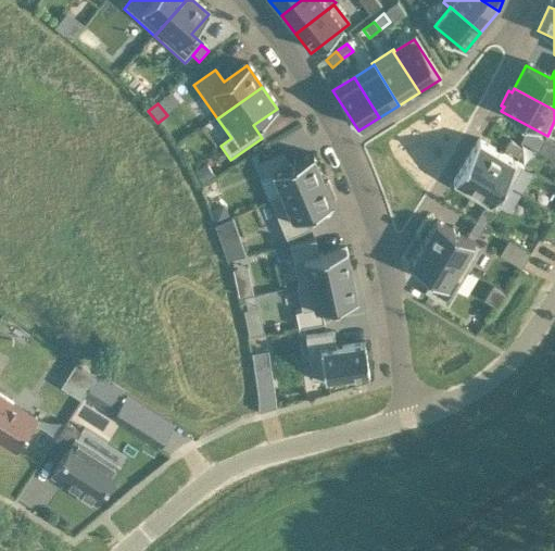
[(206,126),(217,143),(228,137),(217,120),(206,126)]
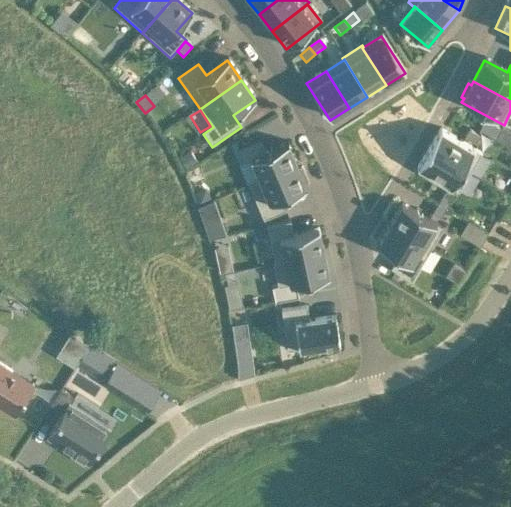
[(485,122),(479,132),(495,142),(501,131),(485,122)]
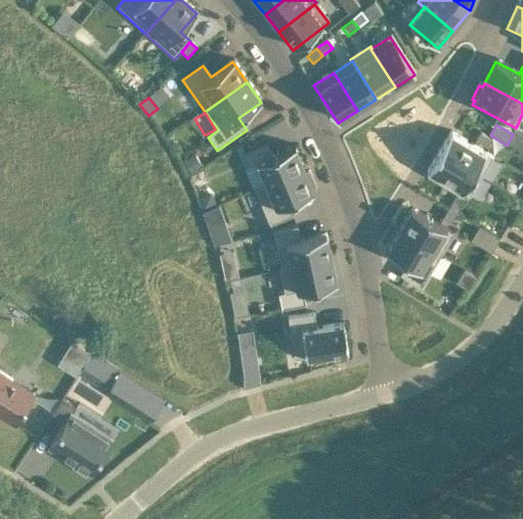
[(450,134),(438,154),(480,179),(492,160),(450,134)]
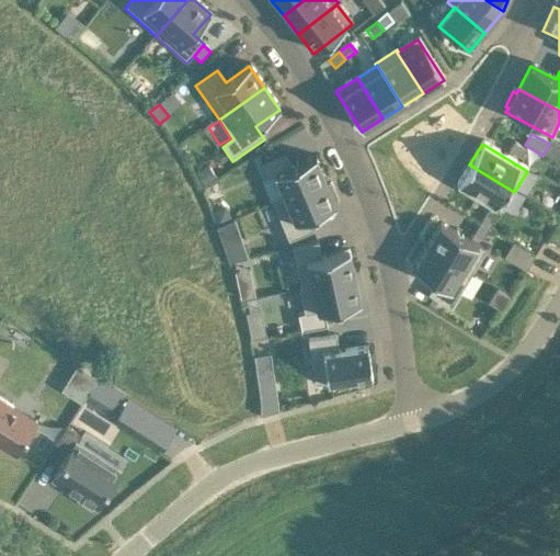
[(514,145),(509,154),(521,160),(525,151),(514,145)]
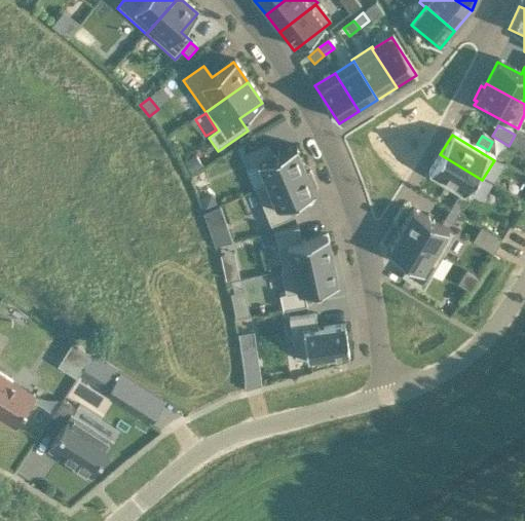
[(267,146),(244,155),(250,170),(257,166),(266,187),(255,191),(255,192),(304,172),(296,150),(295,149),(294,149),(272,158),(267,146)]
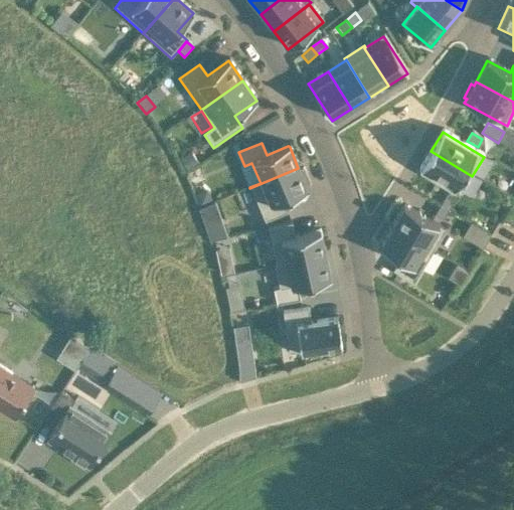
[(431,151),(418,170),(461,195),(472,176),(431,151)]
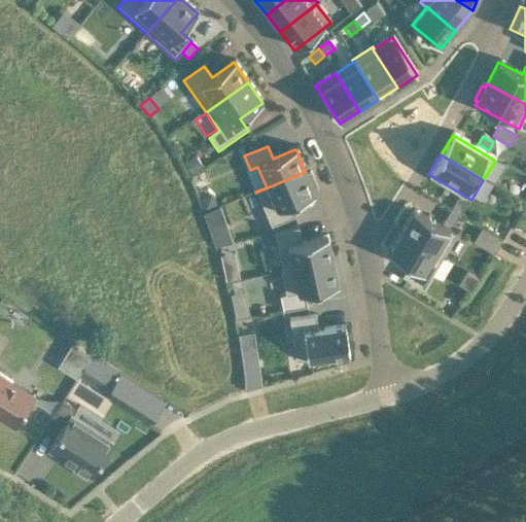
[(195,158),(183,165),(191,176),(202,169),(195,158)]
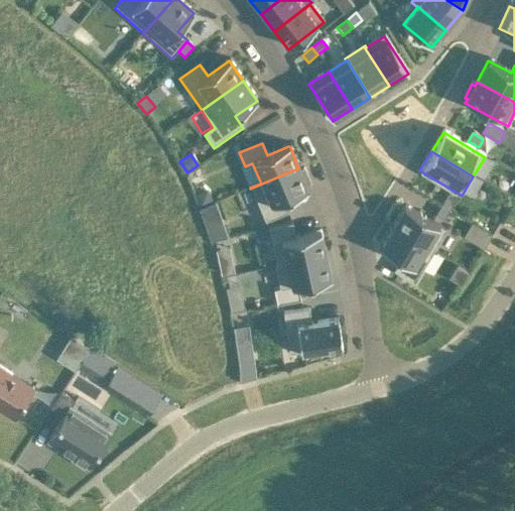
[(298,168),(250,188),(265,224),(287,215),(282,202),(308,190),(308,189),(307,189),(306,186),(309,184),(303,171),(300,172),(298,168)]
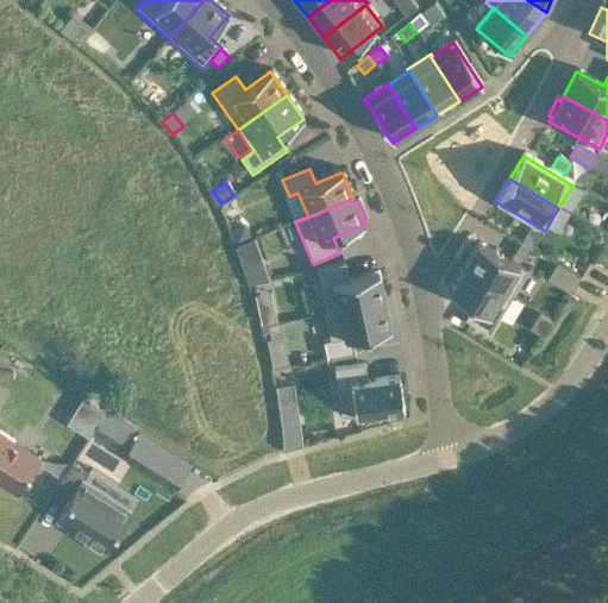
[(239,227),(230,231),(236,244),(249,239),(245,230),(239,227)]
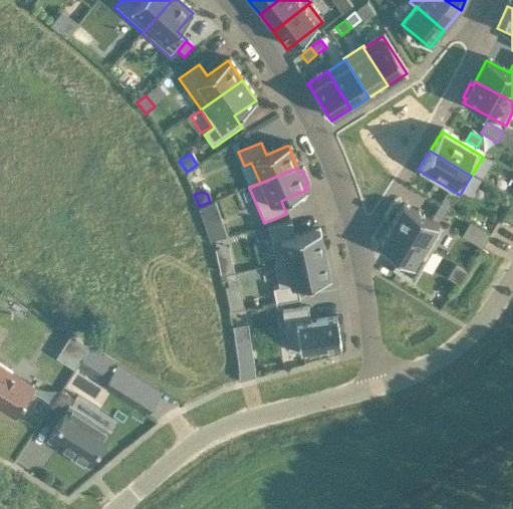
[(446,196),(440,207),(448,211),(454,201),(446,196)]
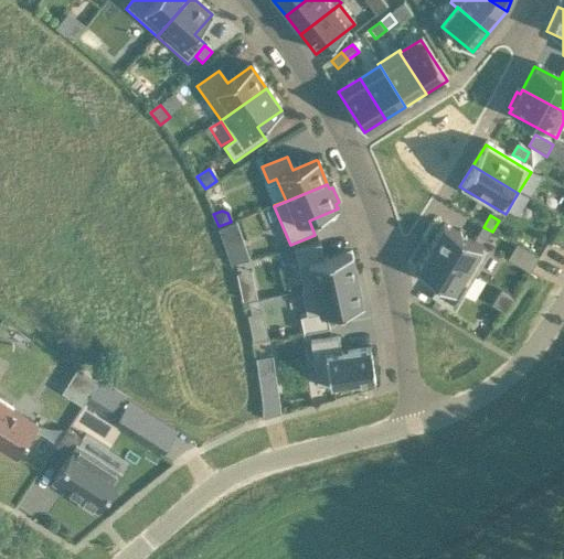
[(442,227),(429,249),(475,277),(488,254),(443,226),(442,227)]
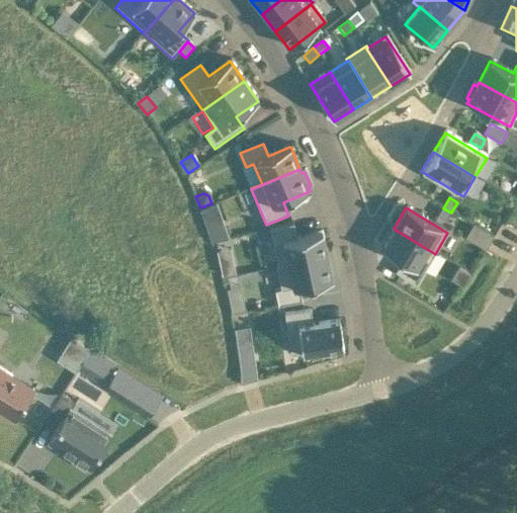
[(443,208),(436,219),(444,224),(451,212),(443,208)]
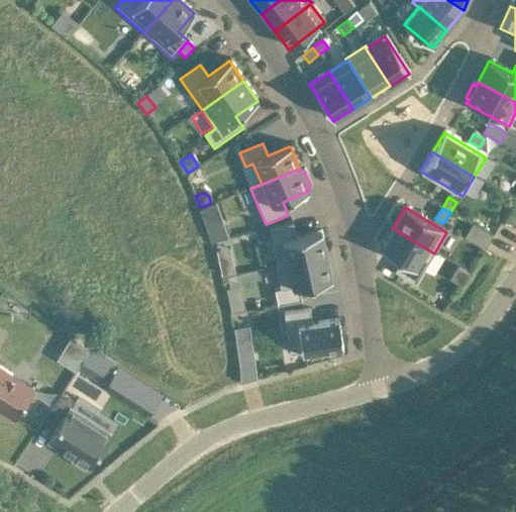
[(220,225),(205,230),(210,243),(226,240),(220,225)]
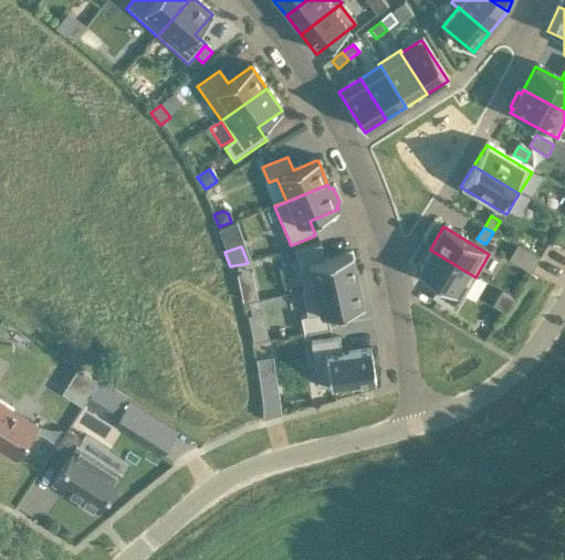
[(321,246),(294,252),(303,292),(301,293),(301,294),(303,293),(357,281),(352,255),(324,261),(321,246)]
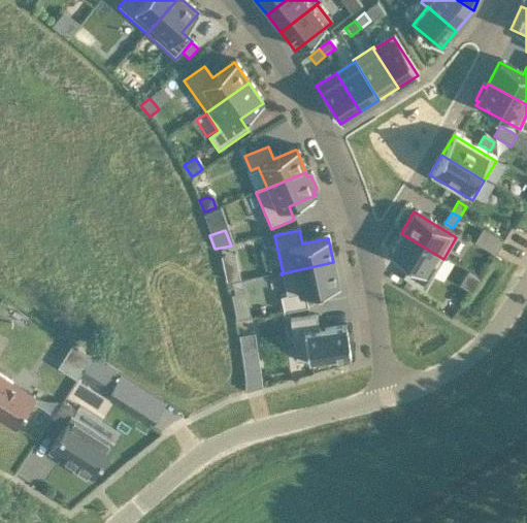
[(389,253),(388,254),(409,267),(402,280),(424,292),(443,259),(401,233),(389,253)]
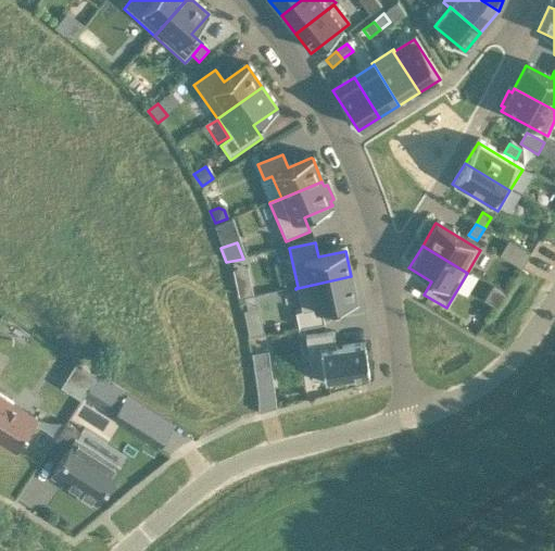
[(301,313),(294,314),(298,330),(324,326),(320,310),(356,302),(351,276),(298,288),(295,289),(301,313)]
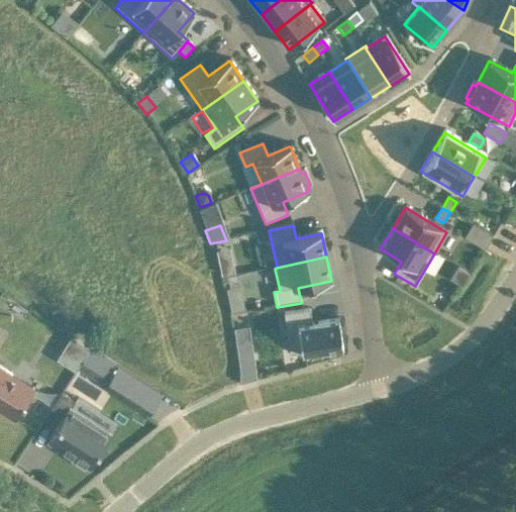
[(233,269),(219,272),(220,278),(234,275),(233,269)]
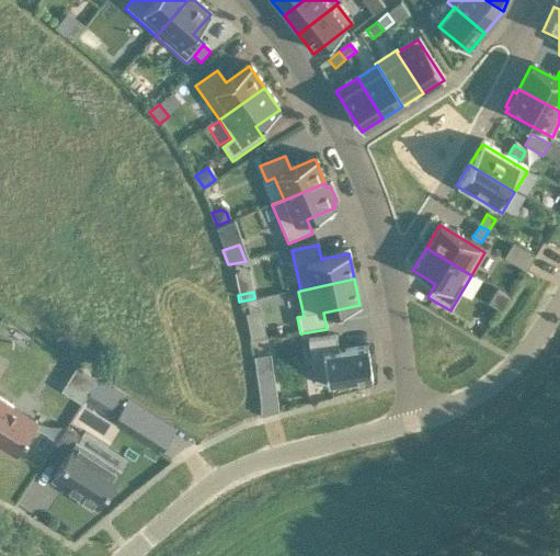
[(335,338),(308,342),(313,387),(331,384),(331,388),(347,386),(347,382),(372,378),(367,349),(338,353),(335,338)]
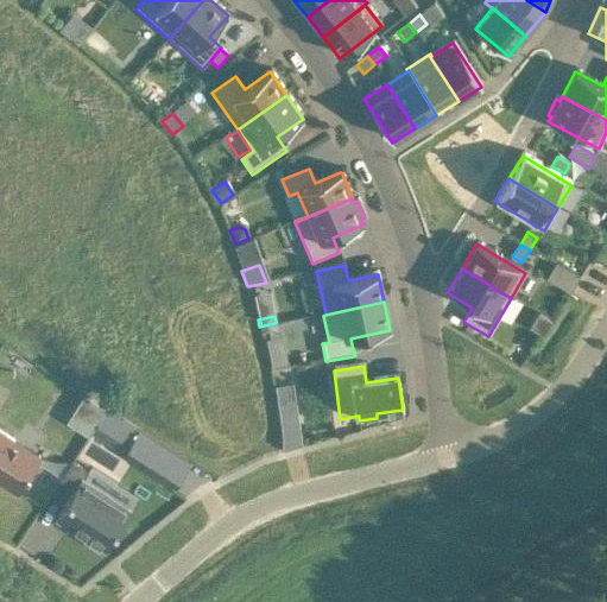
[(296,411),(278,413),(280,428),(298,425),(296,411)]
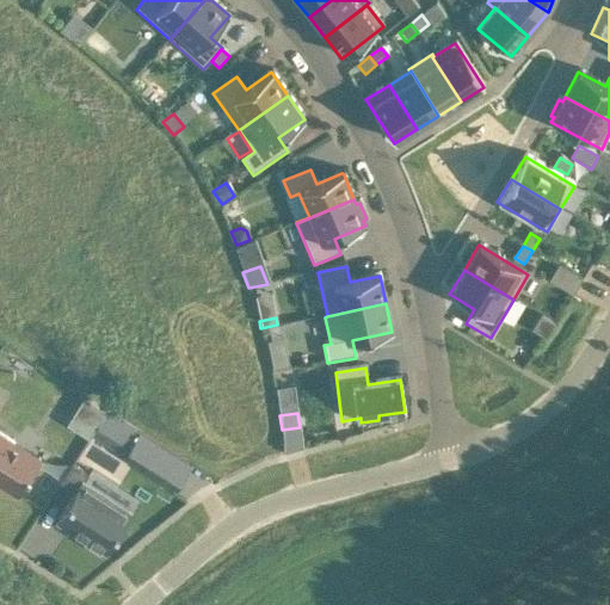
[(105,415),(91,437),(105,446),(119,424),(105,415)]
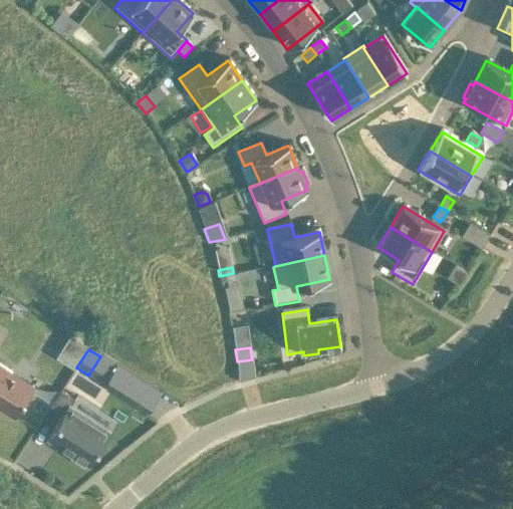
[(161,395),(116,366),(103,387),(148,415),(161,395)]
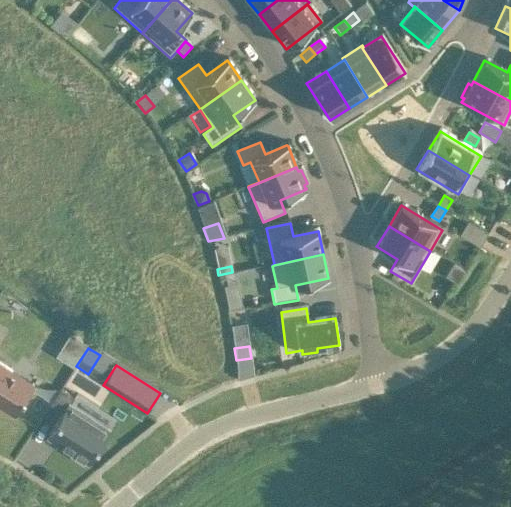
[(0,409),(14,418),(24,401),(33,387),(0,367),(0,409)]
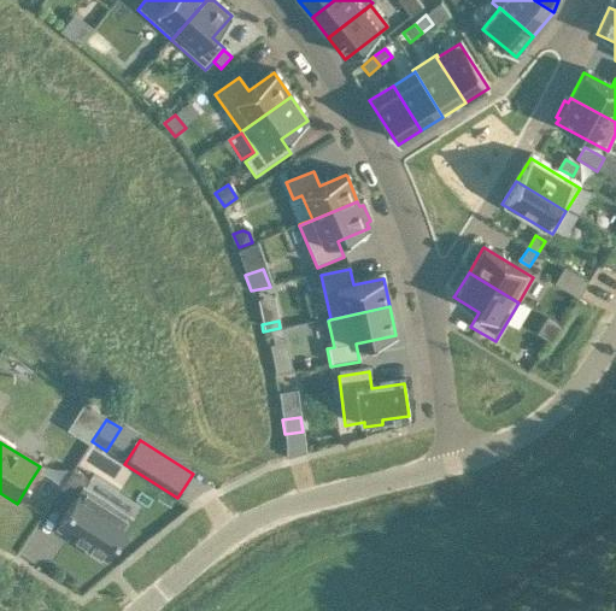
[(75,501),(57,528),(71,538),(70,539),(87,550),(84,553),(99,563),(101,559),(105,560),(130,521),(83,489),(88,481),(72,471),(60,492),(75,501)]
